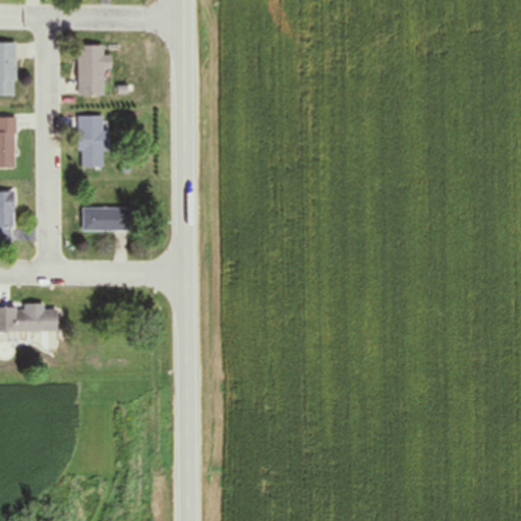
[(0,96),(15,97),(15,43),(0,43),(0,96)]
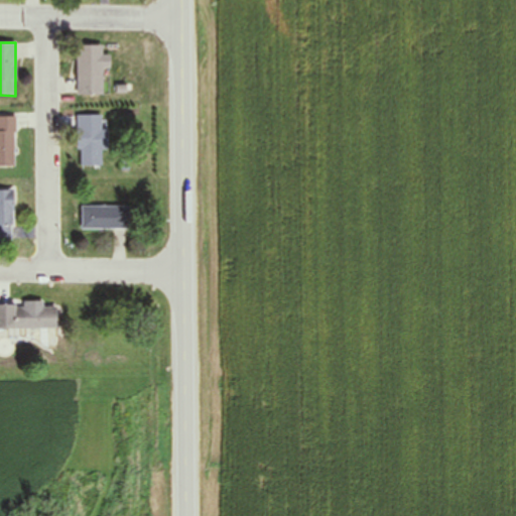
[(104,96),(104,45),(76,45),(76,96),(104,96)]
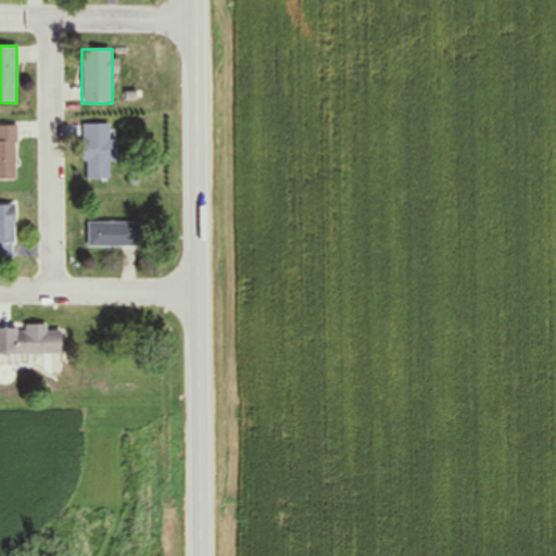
[(111,124),(85,124),(85,181),(111,180),(111,124)]
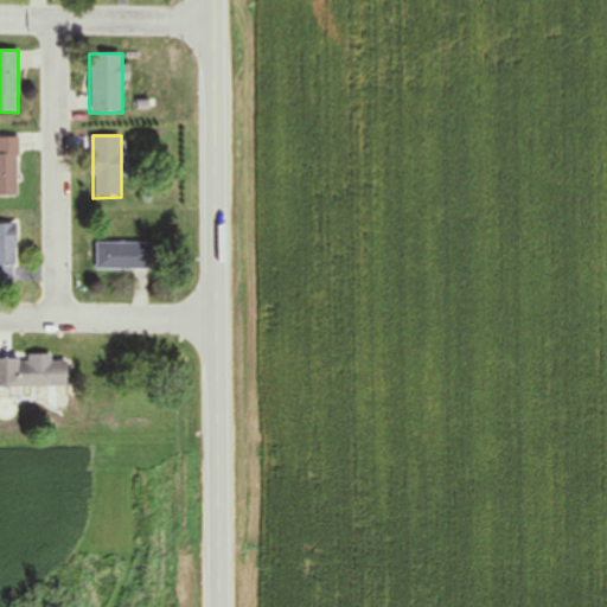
[(0,136),(0,196),(18,196),(18,138),(0,136)]
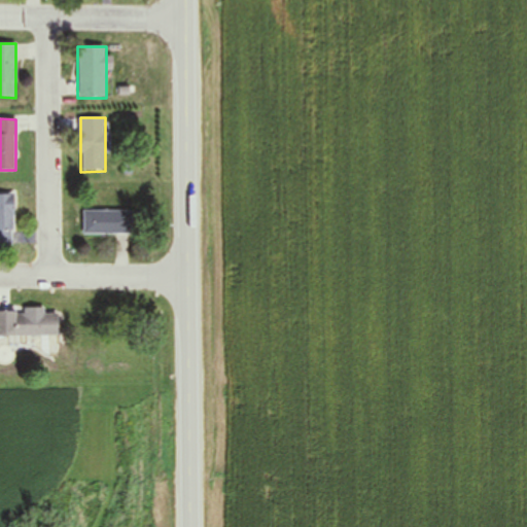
[(13,195),(0,194),(0,244),(13,245),(13,195)]
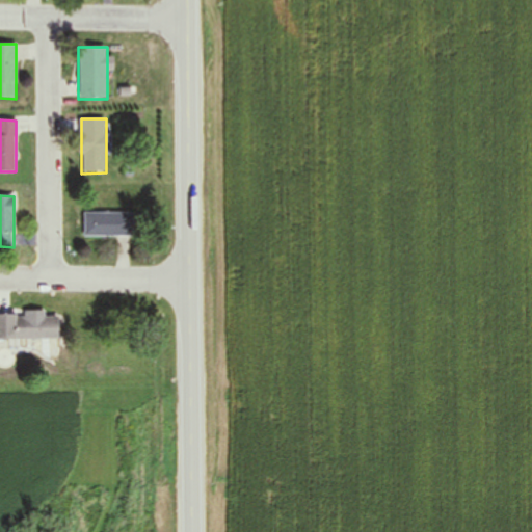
[(84,237),(132,237),(132,213),(84,213),(84,237)]
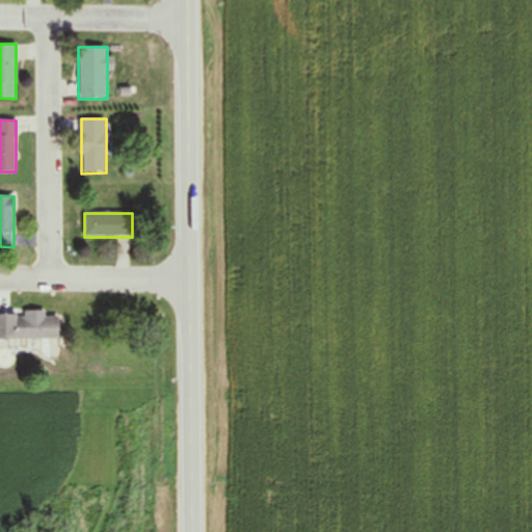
[(0,339),(58,340),(58,316),(0,315),(0,339)]
